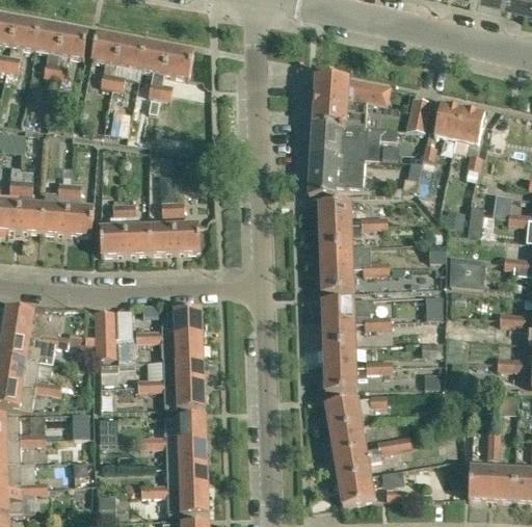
[(0,44),(11,46),(16,20),(0,17),(0,44)]
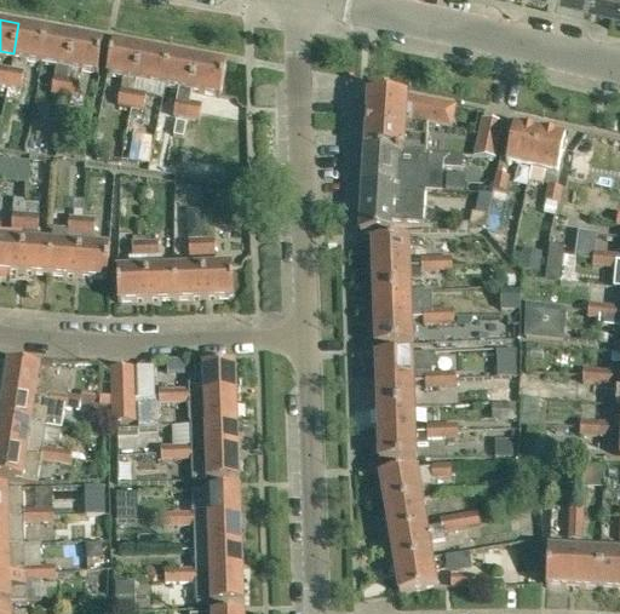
[(18,23),(13,53),(41,58),(47,28),(18,23)]
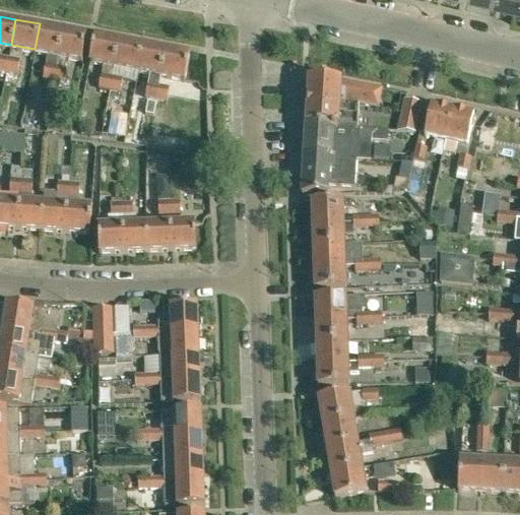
[(54,77),(58,54),(63,27),(40,23),(35,49),(47,52),(43,75),(54,77)]
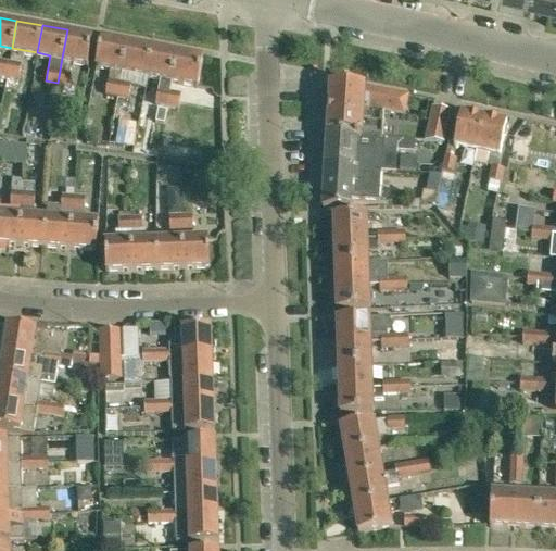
[(93,35),(67,29),(62,58),(58,83),(68,85),(73,59),(89,62),(93,35)]
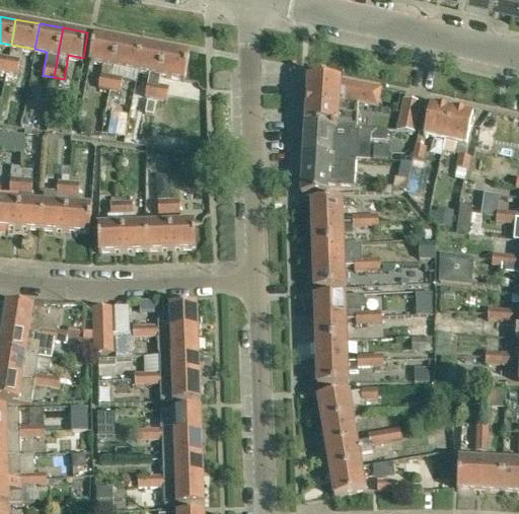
[(98,85),(109,87),(112,73),(114,64),(119,38),(94,33),(89,59),(102,62),(98,85)]
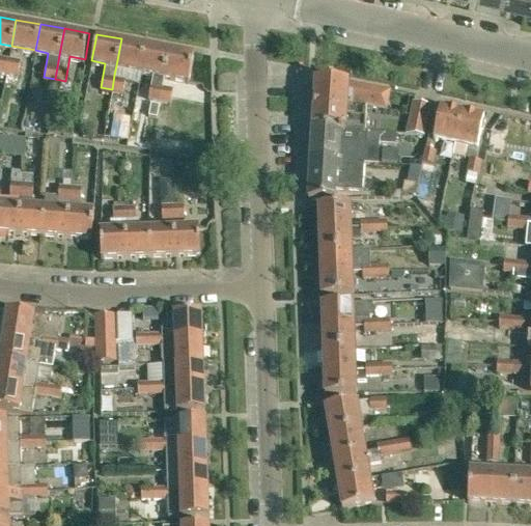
[(145,44),(121,38),(116,65),(140,70),(145,44)]
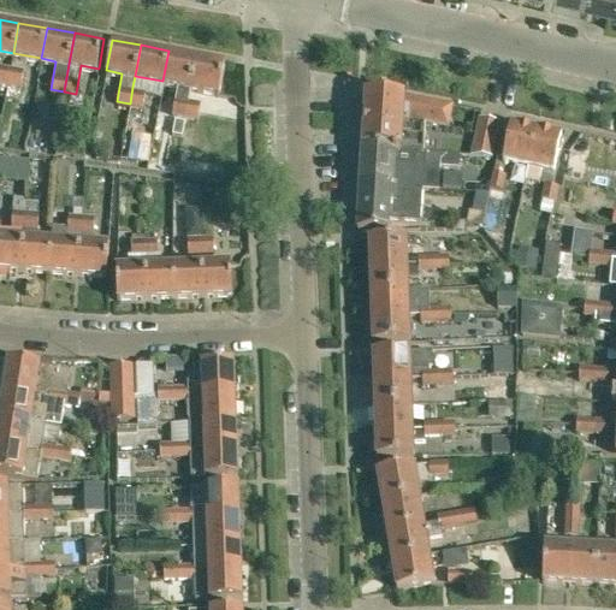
[(175,112),(185,114),(189,96),(190,87),(196,55),(169,51),(163,81),(181,84),(175,112)]
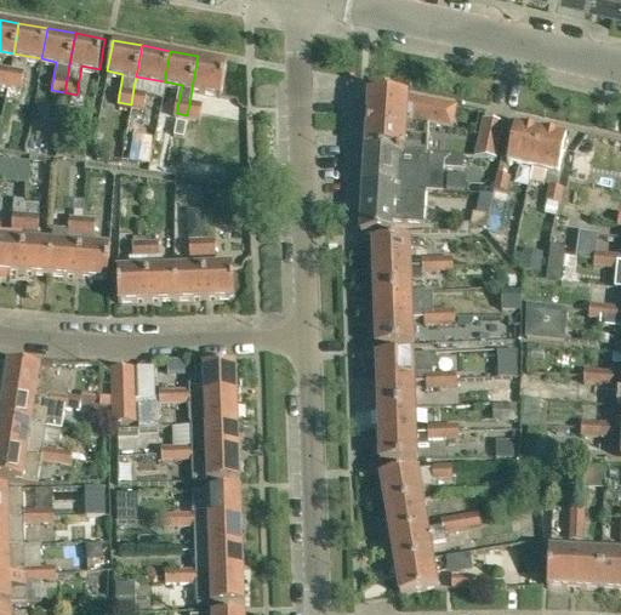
[(198,56),(192,87),(220,92),(226,62),(198,56)]
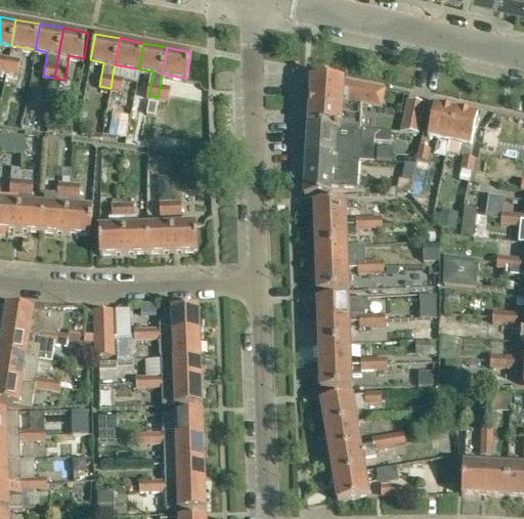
[(0,68),(7,70),(9,54),(0,52),(0,68)]
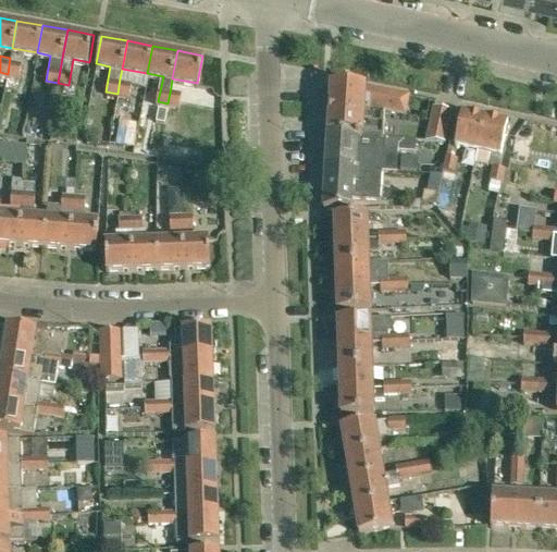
[(22,60),(10,58),(8,74),(19,75),(22,60)]
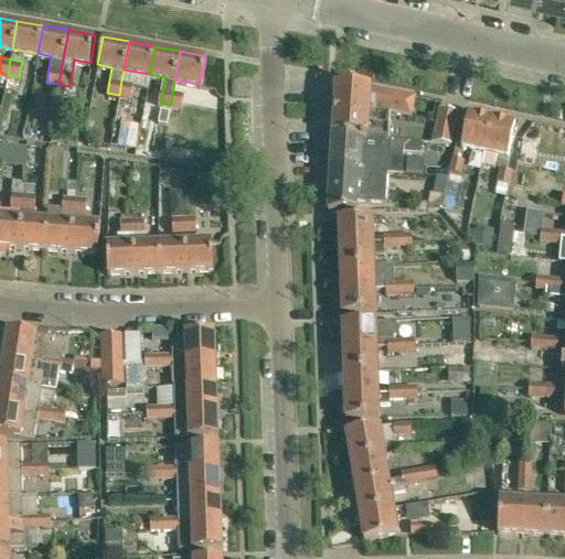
[(132,82),(121,79),(119,95),(118,103),(125,104),(130,97),(132,82)]
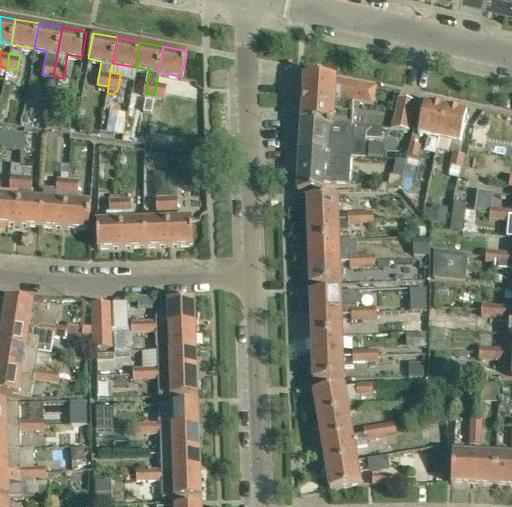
[(303,74),(301,119),(352,121),(353,97),(372,101),(376,84),(334,76),(303,74)]
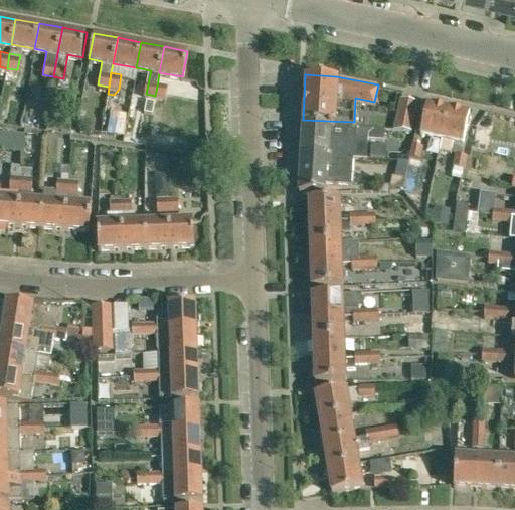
[(158,80),(155,96),(164,97),(167,82),(158,80)]
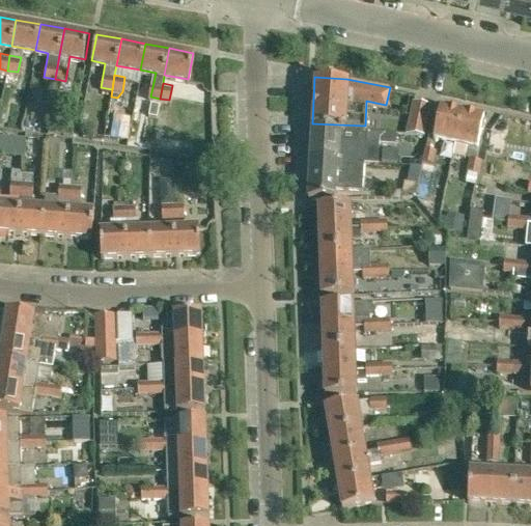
[(429,101),(412,98),(407,129),(424,132),(429,101)]
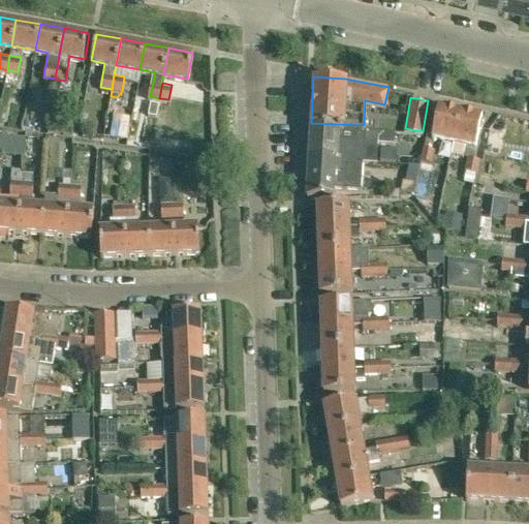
[(149,113),(157,115),(160,102),(151,100),(149,113)]
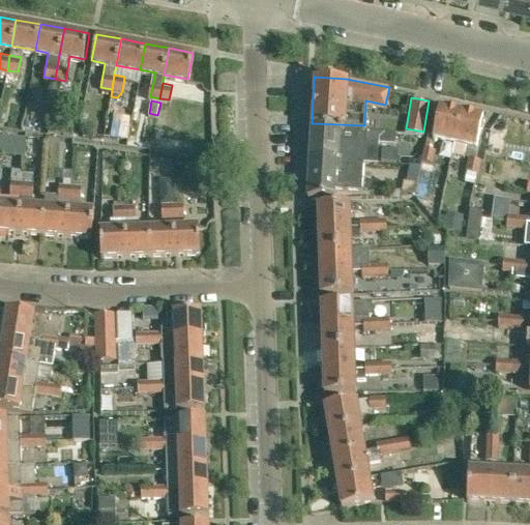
[(453,140),(462,107),(439,101),(432,136),(453,140)]
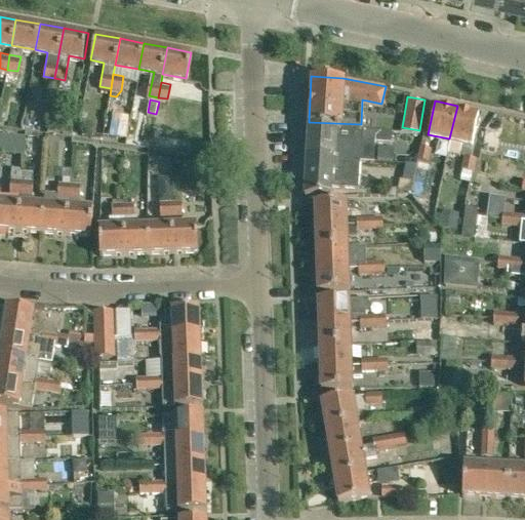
[(479,111),(457,106),(449,138),(447,150),(459,153),(461,142),(472,144),(476,123),(478,123),(480,116),(478,115),(479,111)]
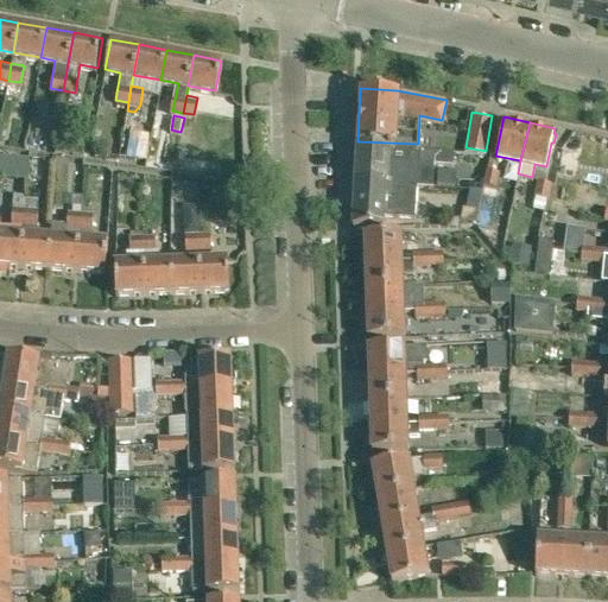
[(130,135),(126,153),(145,157),(149,139),(130,135)]
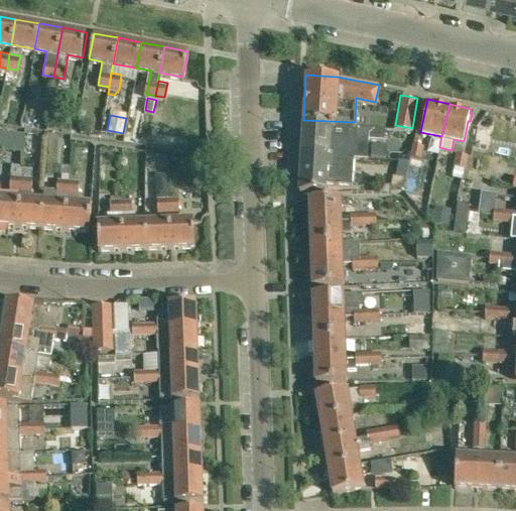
[(361,122),(355,122),(303,120),(302,151),(347,153),(354,154),(367,155),(368,135),(384,136),(385,124),(361,122)]
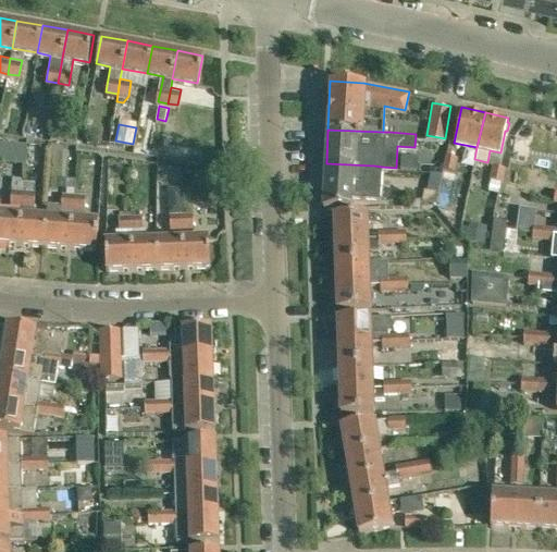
[(26,140),(0,139),(0,160),(26,161),(26,140)]
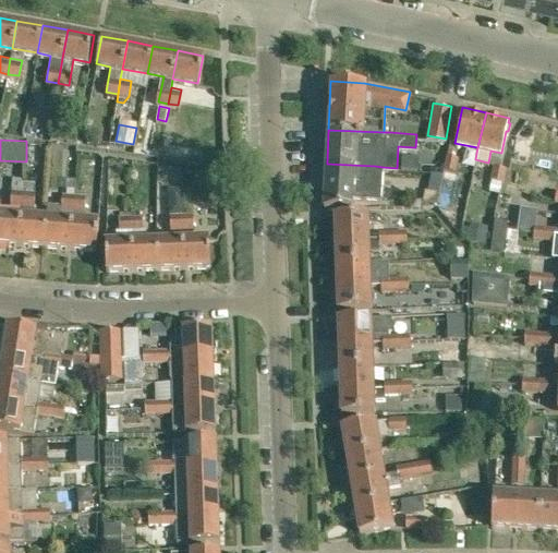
[(458,156),(447,153),(443,171),(451,173),(452,169),(456,170),(458,156)]
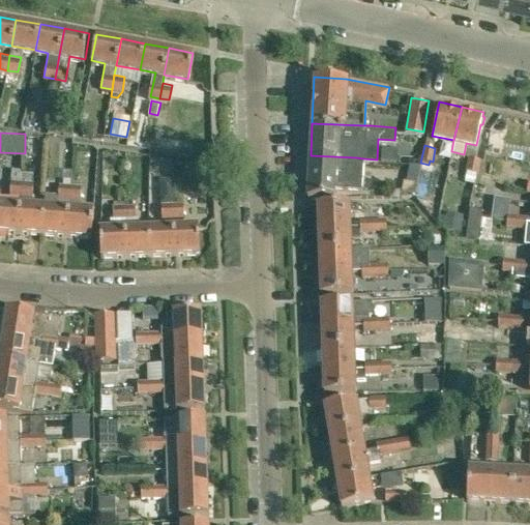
[(311,155),(308,196),(333,194),(334,184),(361,185),(362,175),(363,158),(356,157),(311,155)]
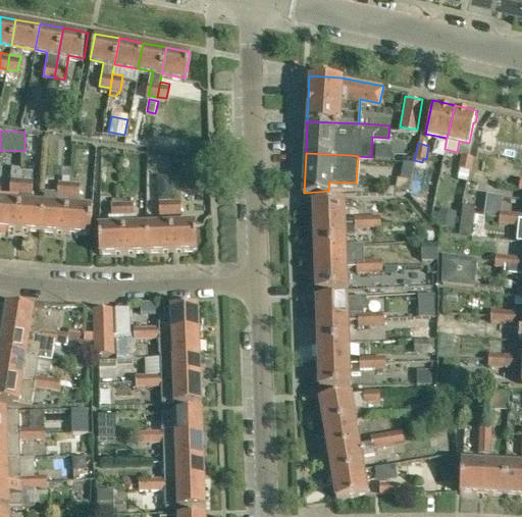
[(458,166),(463,167),(469,168),(472,155),(467,154),(461,153),(458,166)]
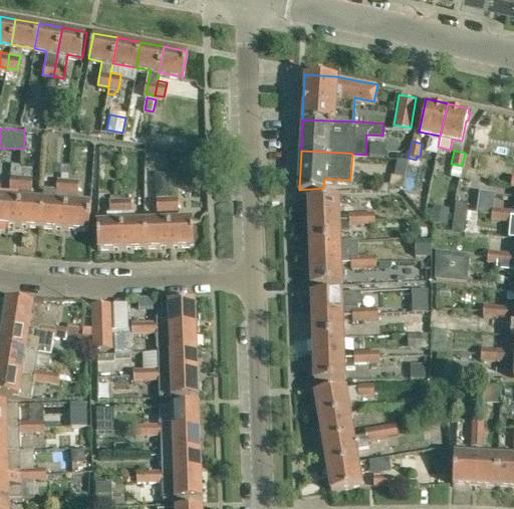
[(398,156),(390,181),(388,188),(402,188),(408,158),(398,156)]
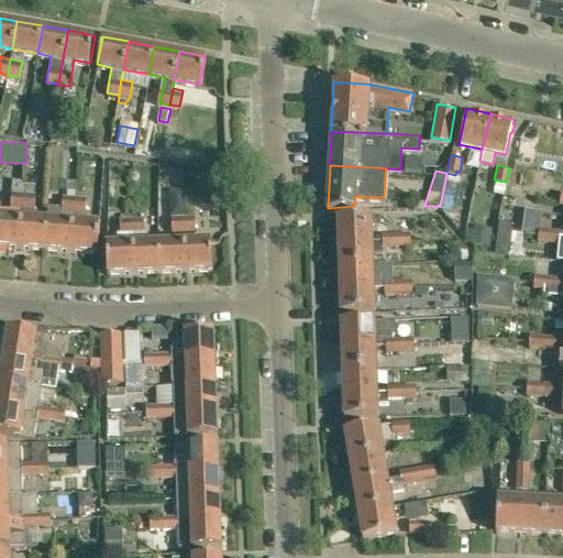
[(22,207),(23,190),(24,177),(12,177),(10,206),(22,207)]
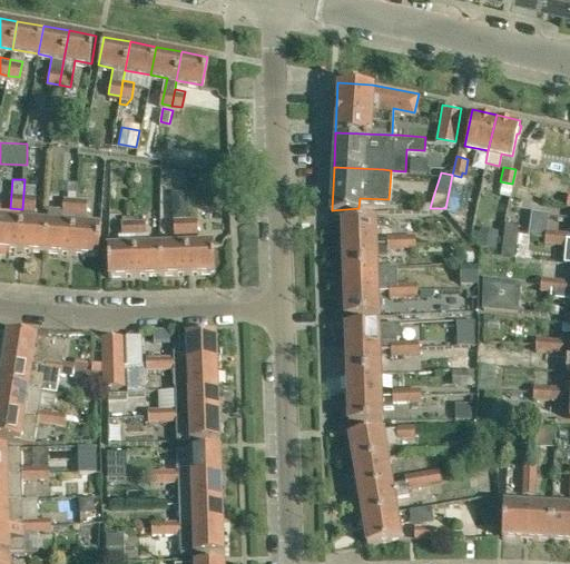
[(47,248),(74,250),(76,221),(76,213),(77,196),(78,187),(65,186),(64,195),(62,195),(60,220),(48,219),(47,248)]
